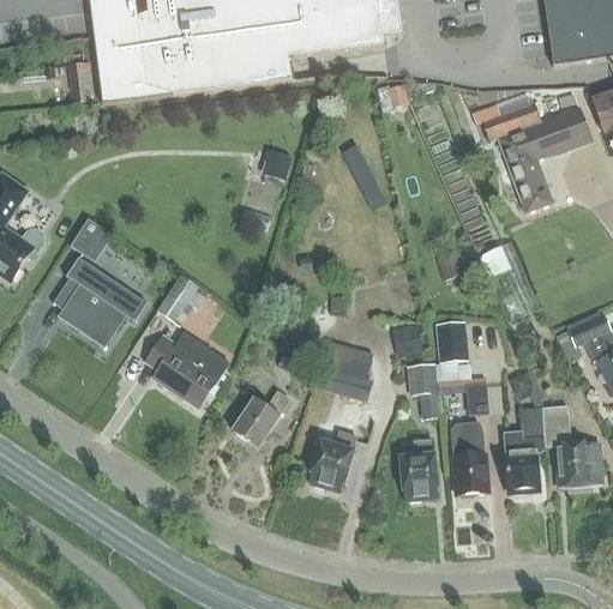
[(89,0),(94,34),(102,103),(292,79),(288,56),(384,44),(378,0),(89,0)]
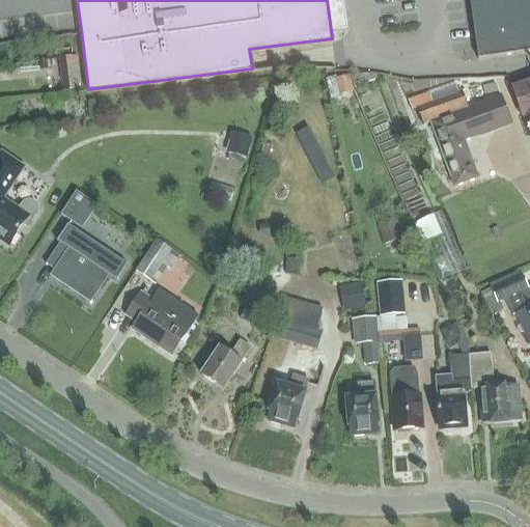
[(470,0),(478,56),(529,48),(529,0),(470,0)]
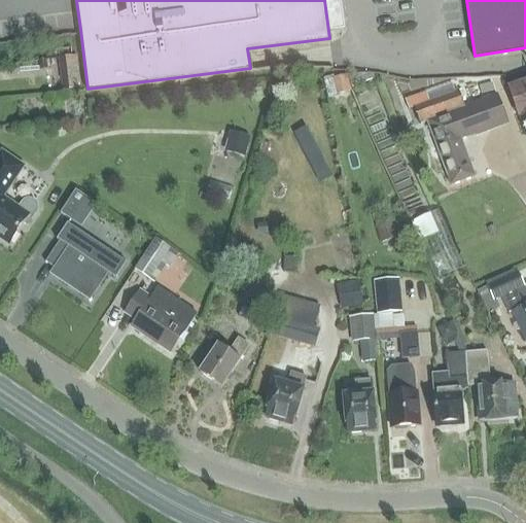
[(81,84),(77,51),(58,55),(62,86),(81,84)]
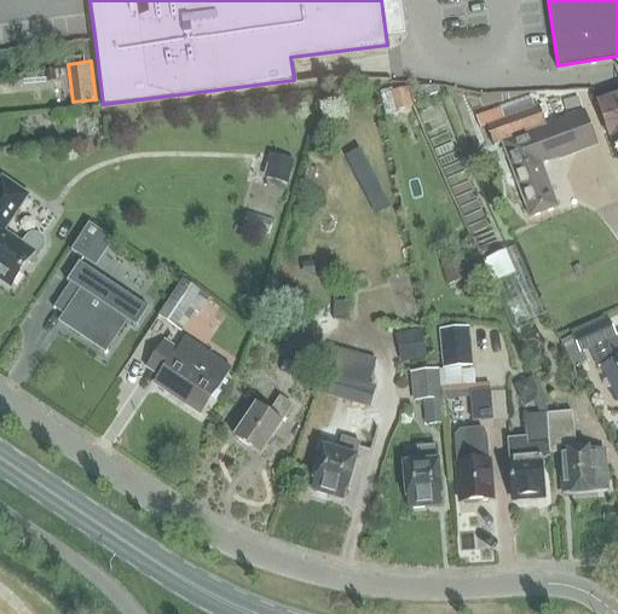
[(391,88),(396,108),(413,103),(408,84),(391,88)]
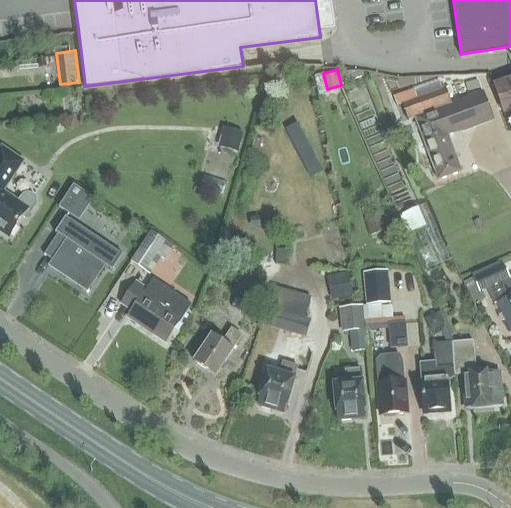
[(510,75),(494,81),(504,112),(510,109),(510,75)]
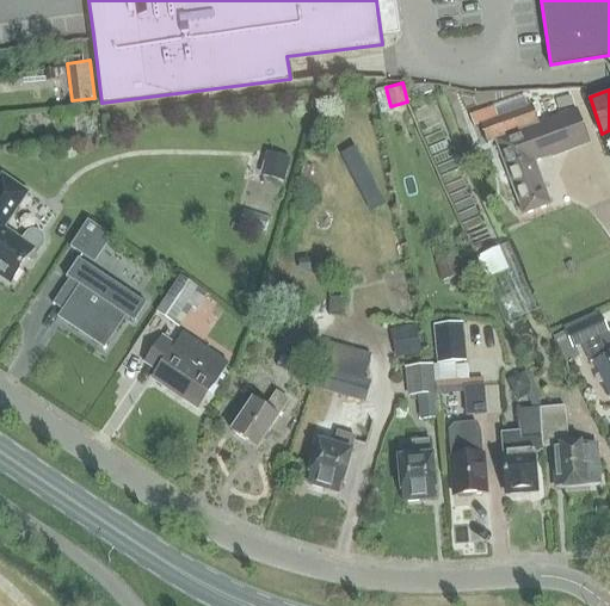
[(550,154),(589,140),(577,105),(540,119),(533,101),(498,113),(494,103),(470,111),(475,123),(480,121),(487,140),(497,136),(511,174),(501,178),(507,196),(517,192),(523,210),(549,201),(534,159),(550,152),(550,154)]
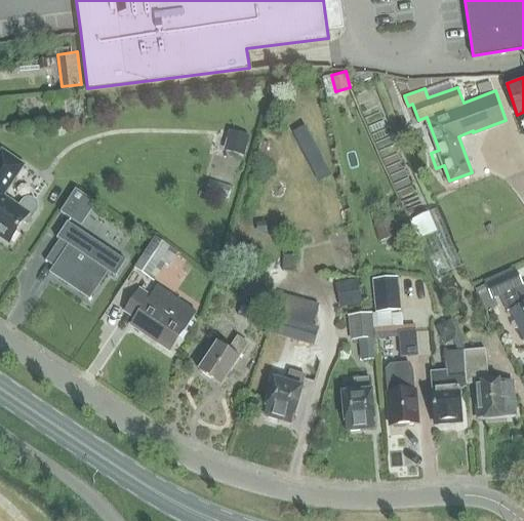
[(294,130),(307,155),(318,149),(306,124),(294,130)]
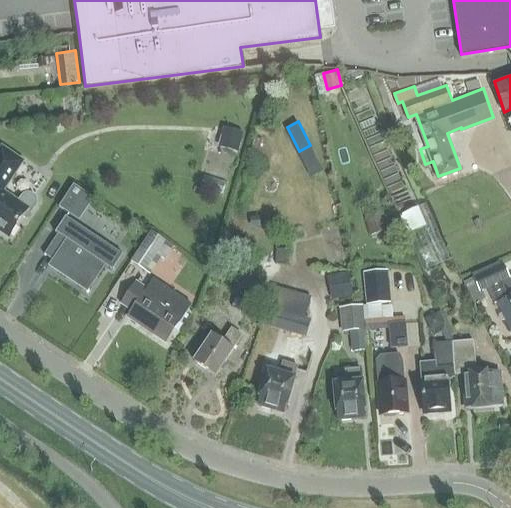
[(238,149),(243,130),(223,125),(218,144),(238,149)]
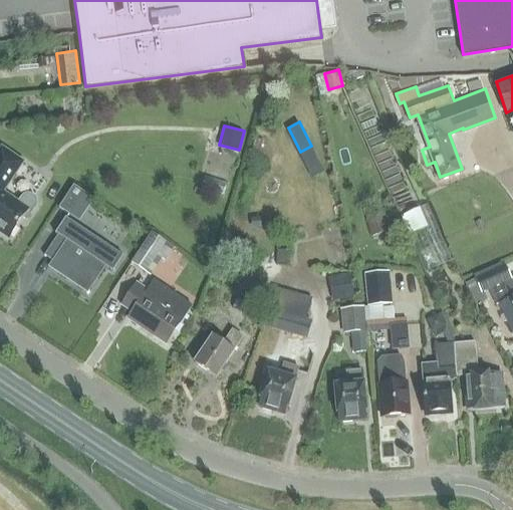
[(0,228),(9,235),(23,214),(26,216),(35,203),(36,200),(35,197),(34,194),(31,192),(27,192),(23,192),(21,195),(18,200),(2,189),(22,159),(2,146),(0,148),(0,228)]
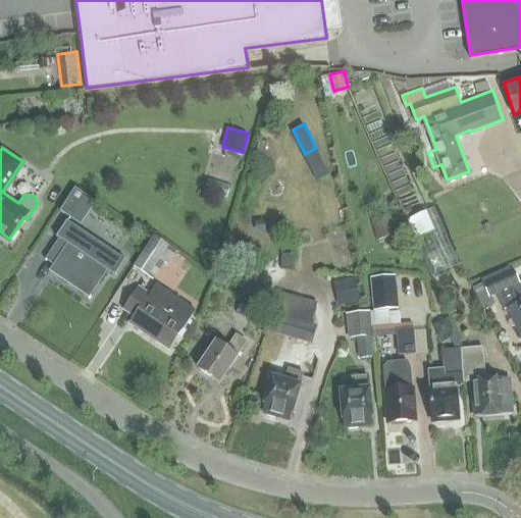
[(88,194),(75,185),(59,208),(71,216),(73,217),(88,195),(89,194),(88,194)]
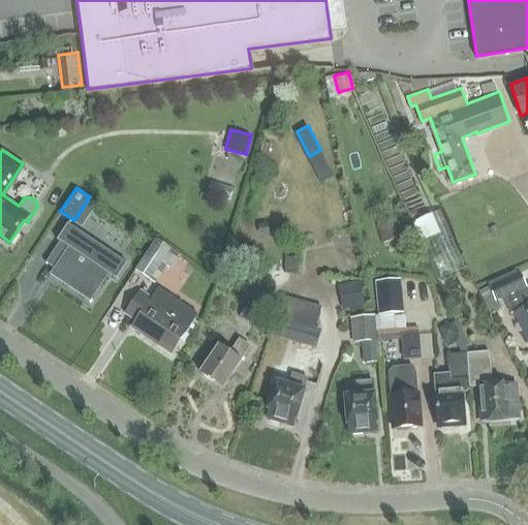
[(437,276),(465,265),(440,208),(413,219),(437,276)]
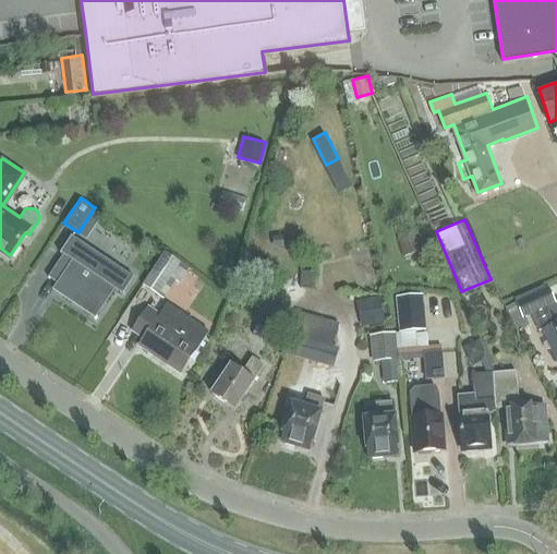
[(420,250),(414,228),(397,232),(403,254),(420,250)]
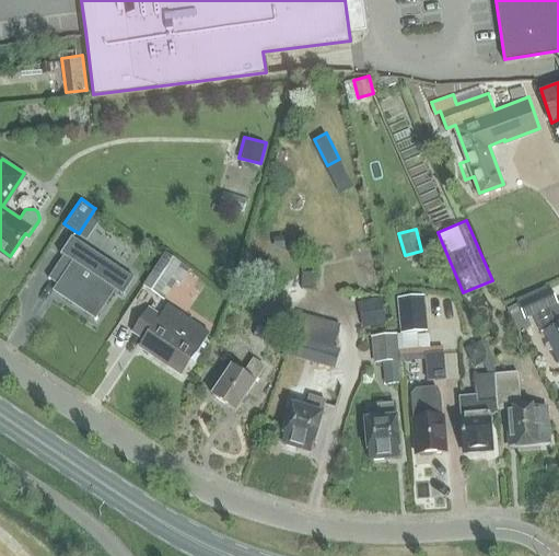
[(63,253),(48,275),(59,282),(62,278),(63,278),(65,277),(72,282),(68,289),(66,293),(95,314),(94,316),(96,317),(116,288),(120,291),(120,292),(123,293),(135,276),(134,276),(132,278),(71,238),(72,234),(71,234),(60,252),(61,252),(63,253)]
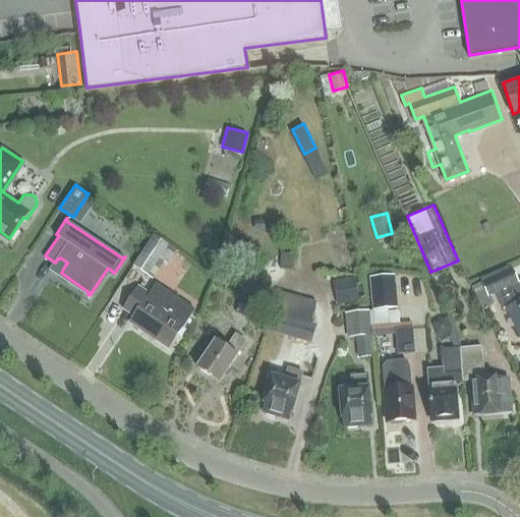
[(132,263),(148,274),(169,242),(154,231),(132,263)]
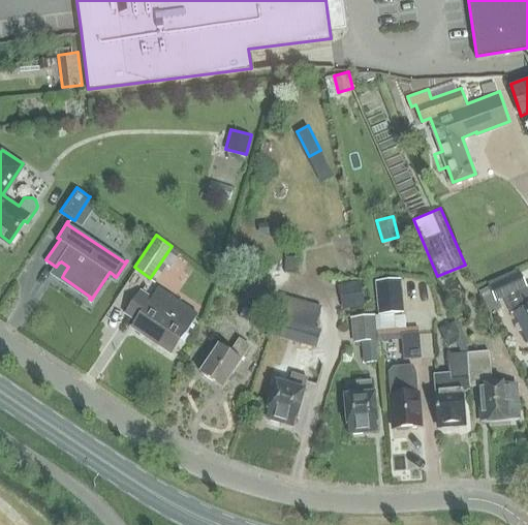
[(284,271),(294,271),(296,254),(285,254),(284,271)]
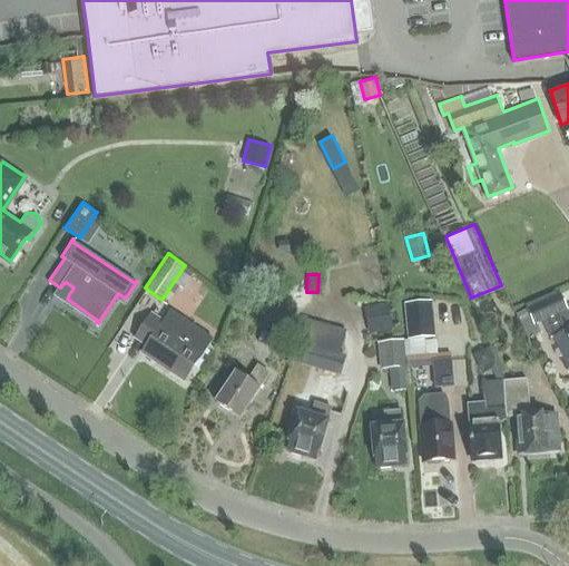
[(568,304),(560,290),(517,311),(523,325),(533,321),(535,323),(568,306),(568,304)]
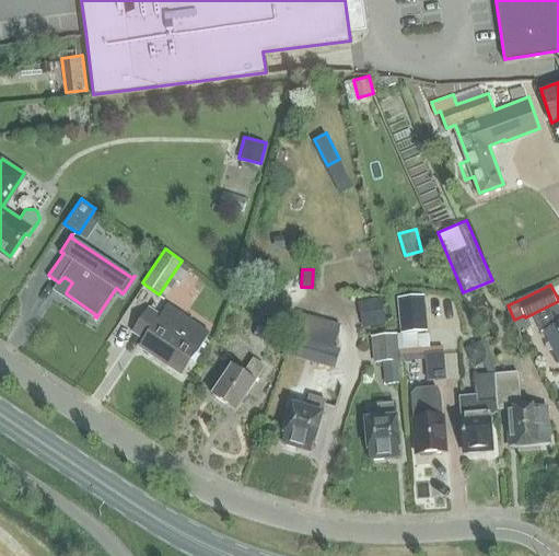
[(398,296),(402,331),(421,328),(418,293),(398,296)]
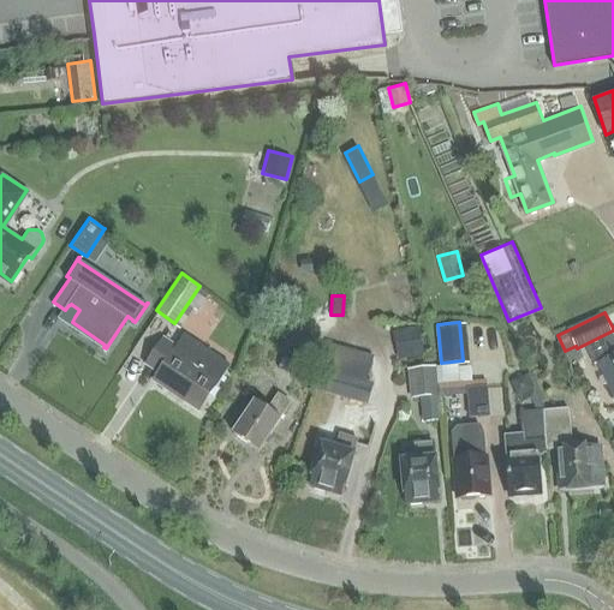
[(423,324),(397,328),(399,357),(425,353),(423,324)]
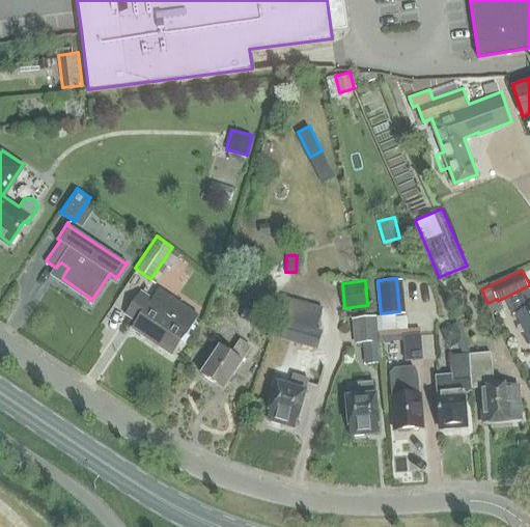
[(172,352),(188,328),(189,329),(199,313),(160,285),(152,297),(142,289),(127,311),(138,319),(133,326),(172,352)]
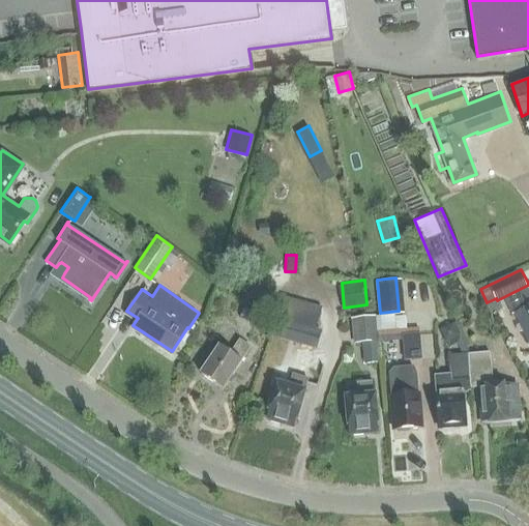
[(295,297),(283,293),(275,317),(278,317),(273,333),(317,346),(322,328),(316,326),(322,304),(295,297)]
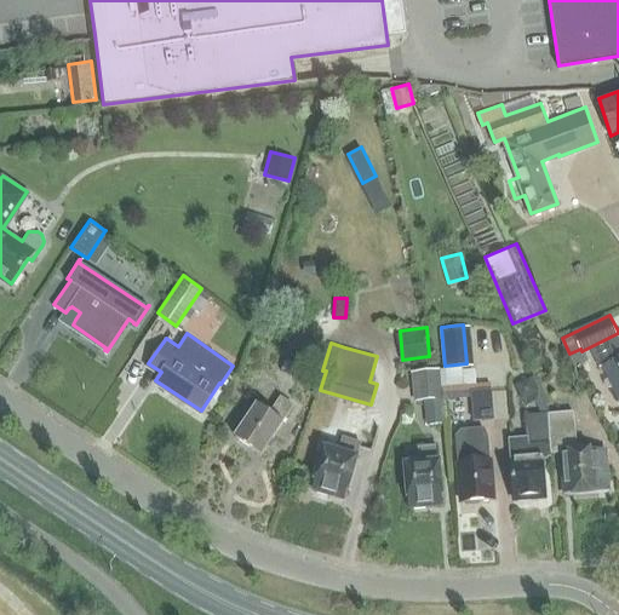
[(618,355),(602,363),(618,398),(618,355)]
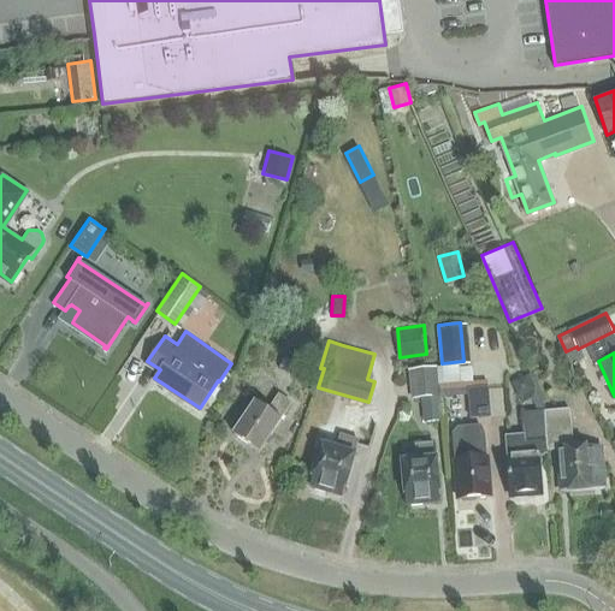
[(279,365),(295,372),(300,360),(284,354),(279,365)]
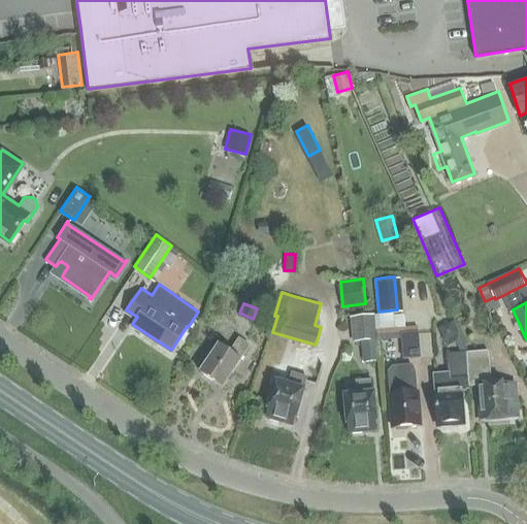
[(374,312),(350,315),(351,327),(375,324),(374,312)]
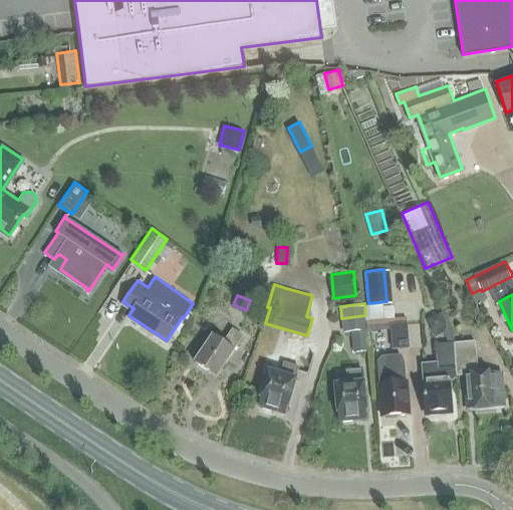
[(405,315),(366,318),(367,327),(392,324),(392,329),(393,346),(409,344),(407,315),(405,315)]
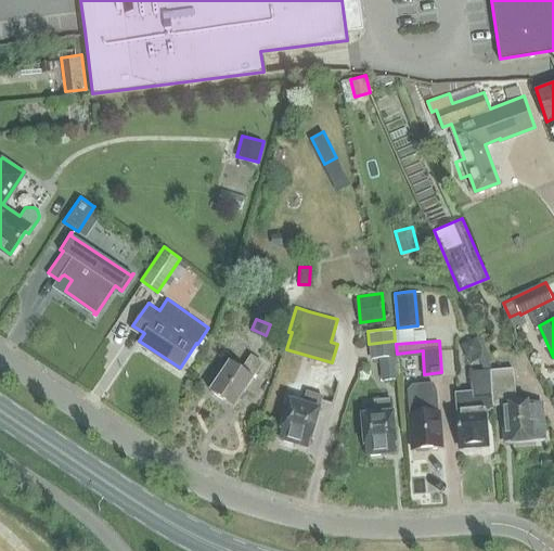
[(253,375),(261,361),(250,354),(241,369),(230,360),(210,389),(234,405),(253,376),(253,375)]
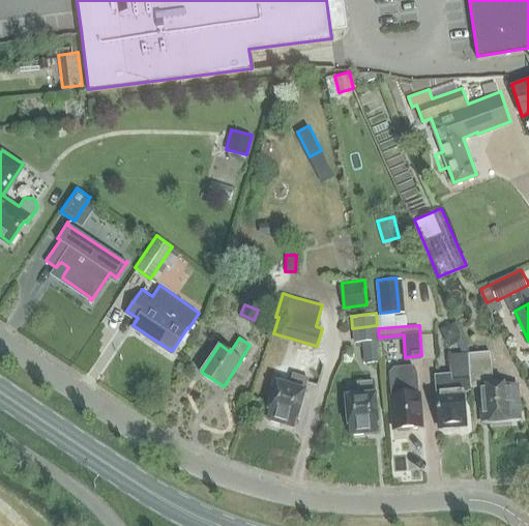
[(379,339),(362,341),(364,361),(380,359),(379,345),(380,345),(379,342),(379,339)]
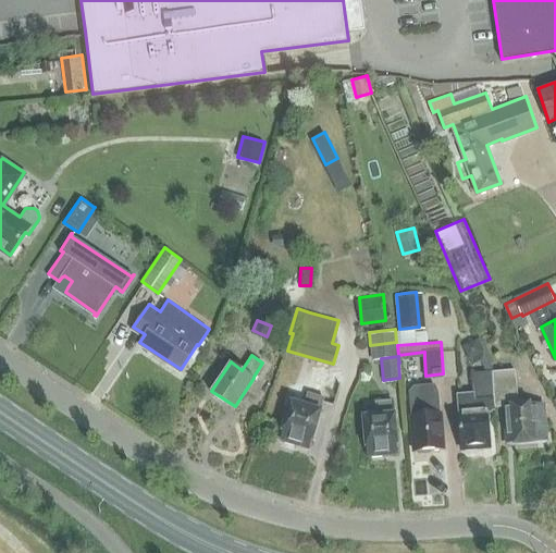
[(492,369),(494,402),(495,402),(495,405),(505,404),(508,442),(518,441),(518,443),(538,441),(536,430),(546,430),(545,409),(535,410),(534,402),(531,402),(531,398),(518,400),(515,368),(492,369)]
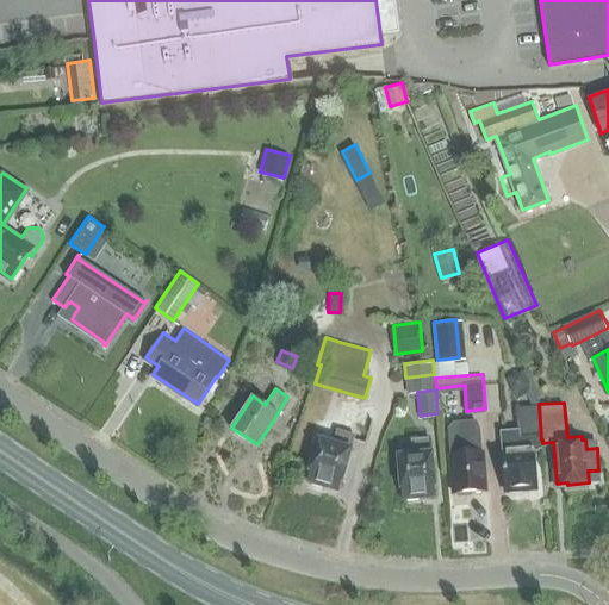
[(539,440),(541,440),(539,404),(516,406),(519,428),(501,429),(505,490),(536,487),(534,448),(539,448),(539,440)]
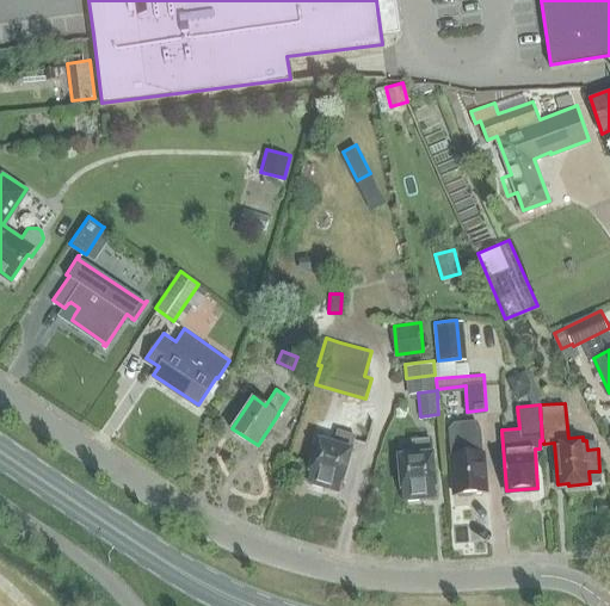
[(473,490),(485,489),(482,451),(480,426),(478,419),(453,420),(450,425),(455,492),(457,492),(460,494),(470,493),(473,490)]
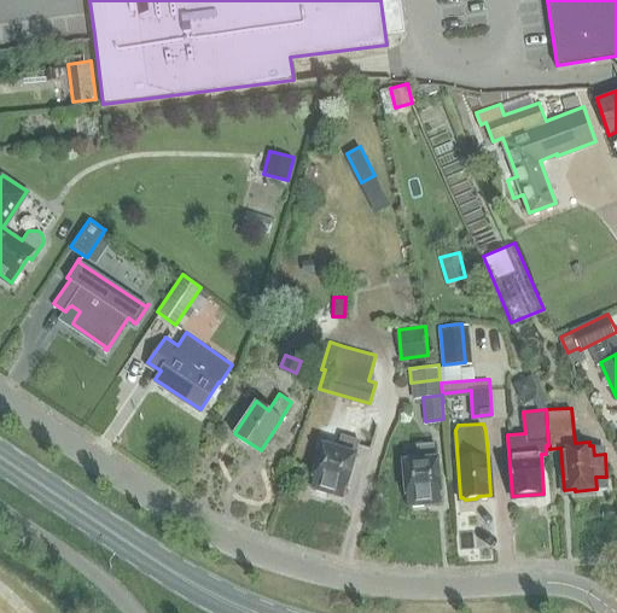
[(355,454),(360,439),(342,433),(337,448),(324,444),(326,433),(324,433),(315,461),(318,462),(310,484),(313,485),(313,488),(329,491),(329,490),(343,494),(355,454)]
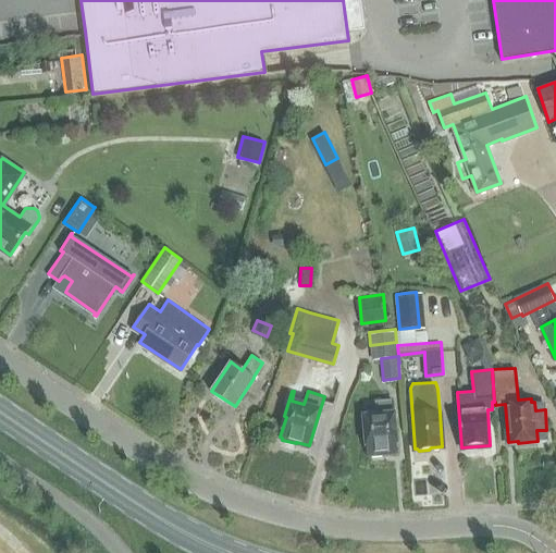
[(384,452),(397,451),(394,413),(393,398),(377,400),(378,414),(365,415),(363,405),(361,406),(363,432),(365,432),(367,453),(369,453),(369,455),(384,454),(384,452)]
